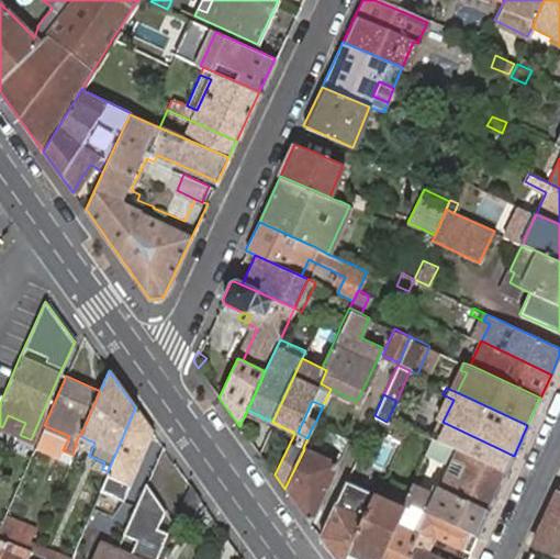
[(152,431),(135,407),(108,471),(107,473),(100,490),(110,494),(122,499),(130,483),(152,431)]
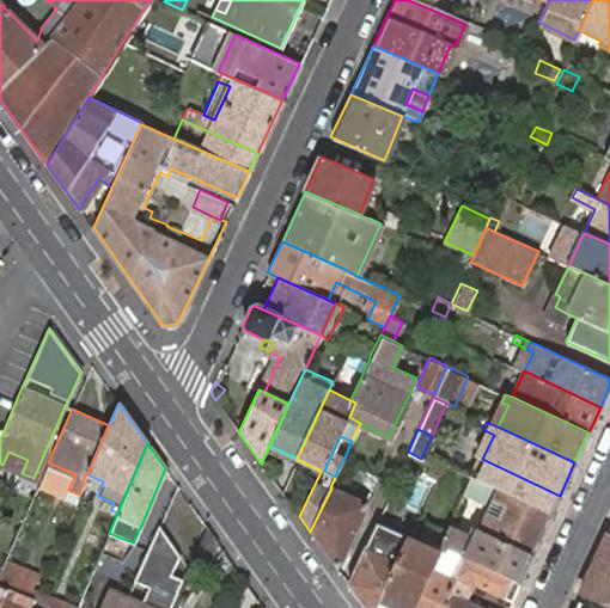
[(2,465),(22,473),(28,460),(8,452),(2,465)]
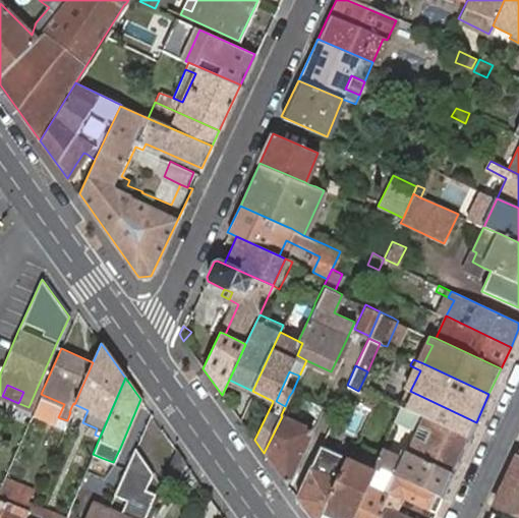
[(354,398),(358,391),(347,385),(343,392),(354,398)]
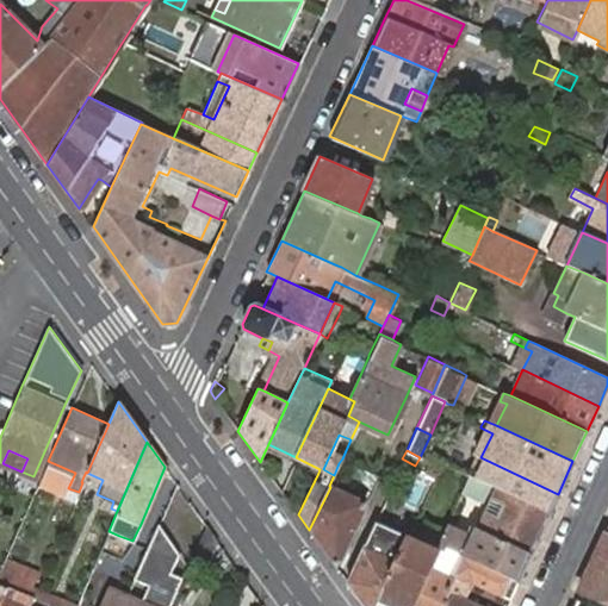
[(550,511),(558,494),(481,457),(465,450),(457,468),(467,474),(495,486),(550,511)]
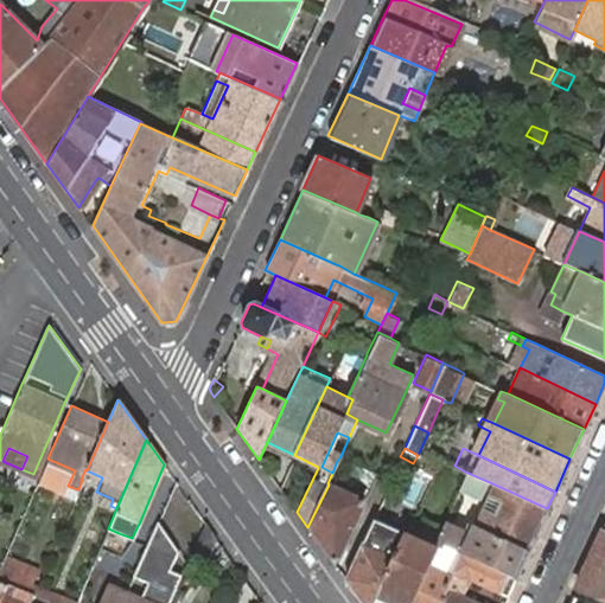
[(419,455),(418,455),(413,463),(433,473),(438,464),(419,455)]
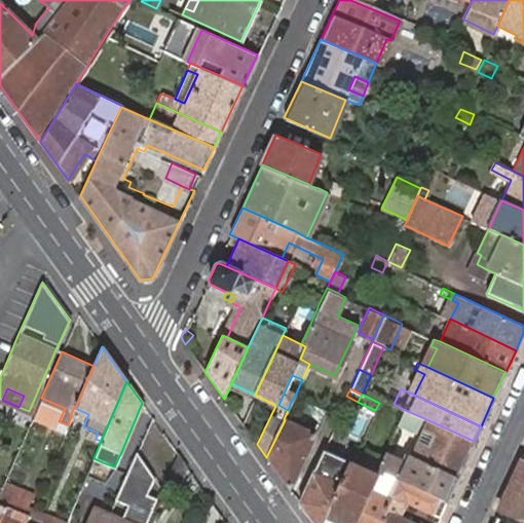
[(65,408),(41,398),(31,421),(54,431),(59,421),(65,408)]
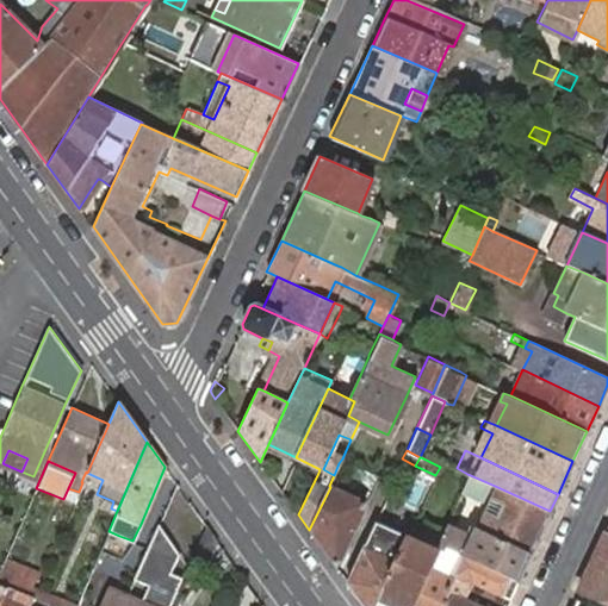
[(495,486),(467,474),(461,488),(489,500),(495,486)]
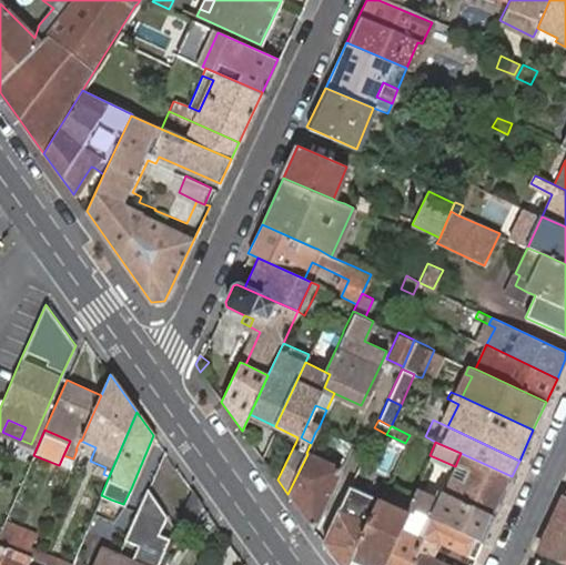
[(493,516),(512,476),(461,453),(455,466),(442,493),(493,516)]
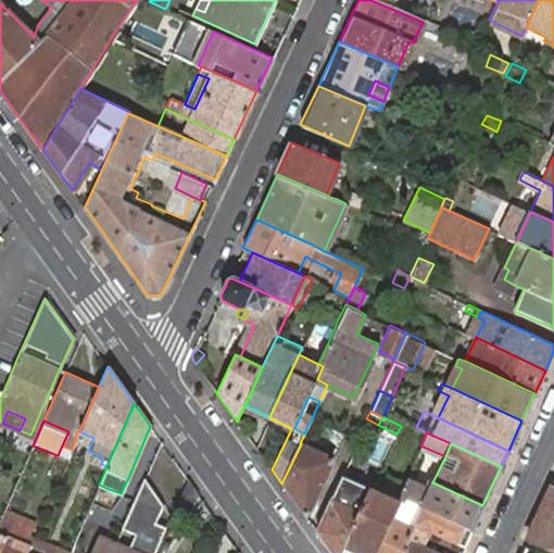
[(281,484),(305,517),(332,460),(301,444),(281,484)]
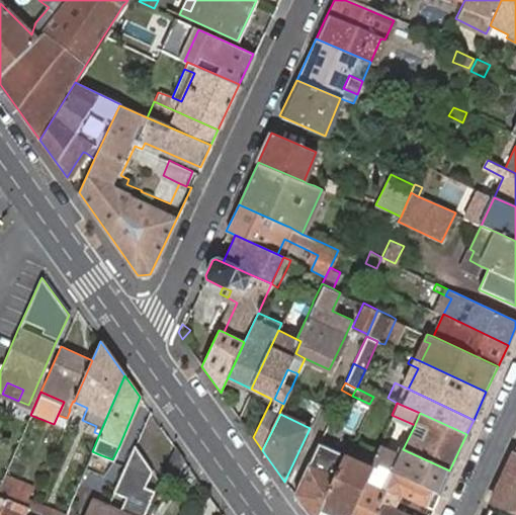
[(67,418),(58,415),(54,424),(62,428),(67,418)]
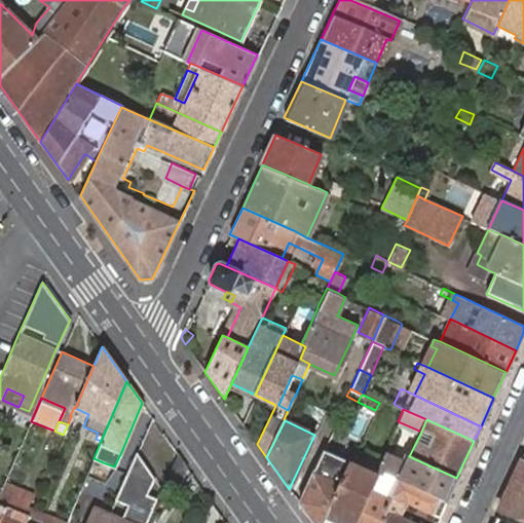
[(341,484),(349,464),(350,461),(323,449),(313,471),(299,501),(313,522),(322,522),(326,517),(341,484)]
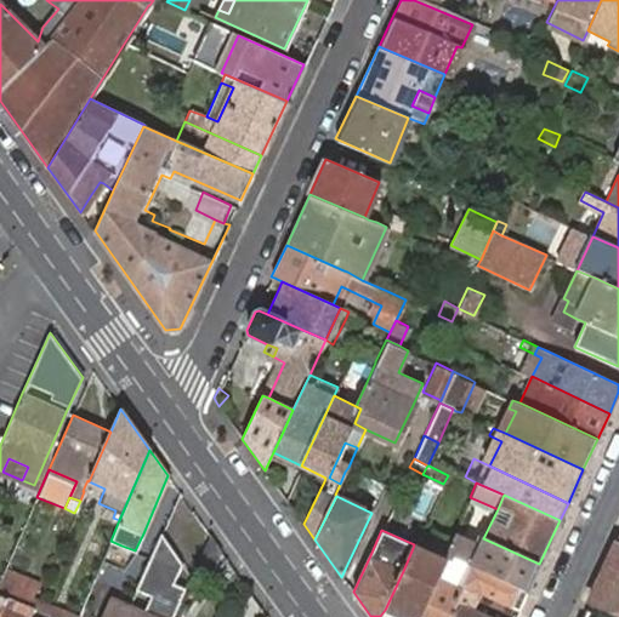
[(158,537),(149,558),(145,567),(134,593),(128,605),(121,616),(171,616),(174,611),(185,587),(174,582),(182,563),(160,532),(158,537)]
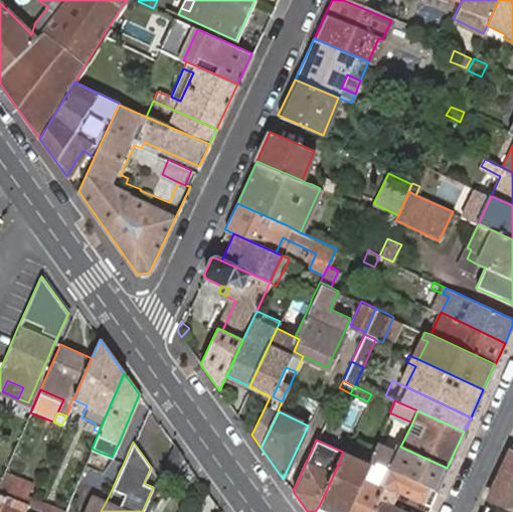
[(183,457),(173,442),(159,475),(173,481),(183,457)]
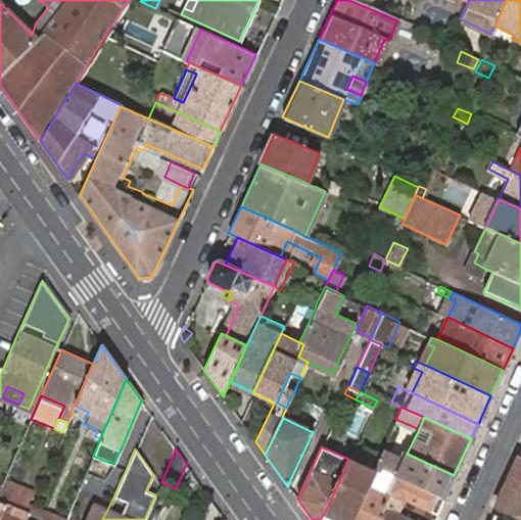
[(336,519),(353,519),(370,485),(371,483),(375,474),(376,471),(374,470),(380,457),(368,451),(363,462),(360,468),(347,462),(339,481),(324,514),(336,519)]
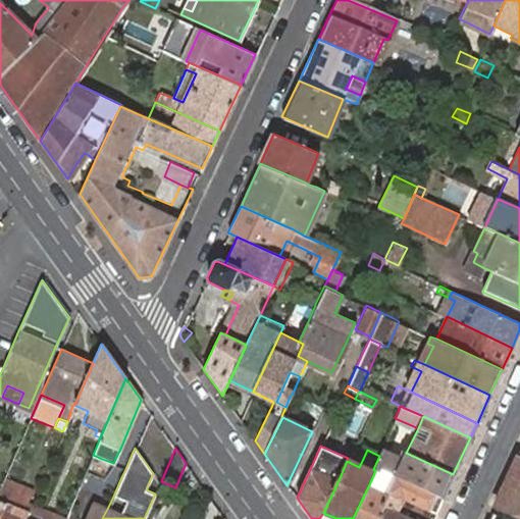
[(443,497),(453,474),(406,453),(401,450),(398,458),(381,450),(379,456),(373,469),(375,470),(379,471),(380,468),(390,472),(397,476),(436,494),(443,497)]
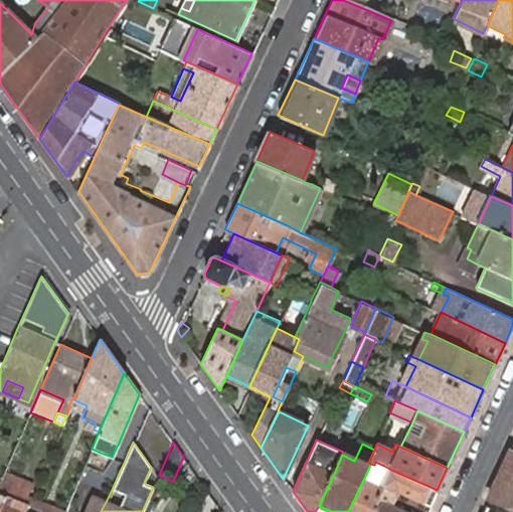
[(101,453),(92,449),(87,458),(84,464),(77,479),(83,482),(91,467),(94,469),(97,463),(101,453)]
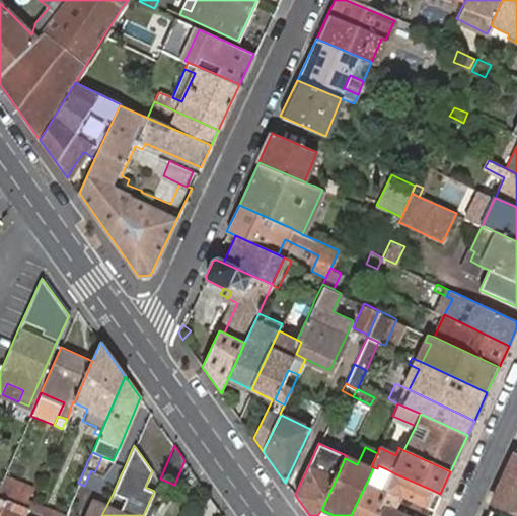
[(516,454),(515,453),(504,476),(516,483),(516,454)]
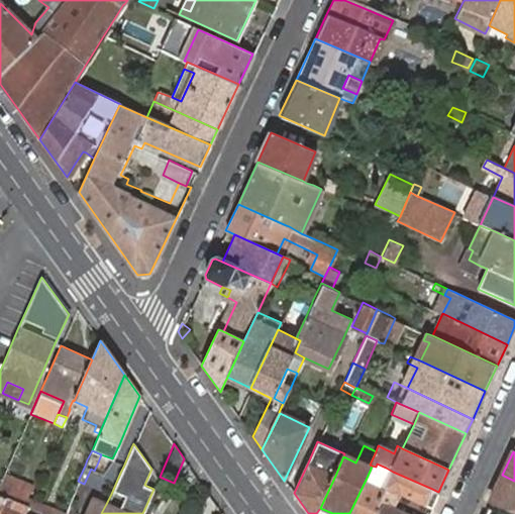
[(22,466),(10,459),(5,472),(17,478),(22,466)]
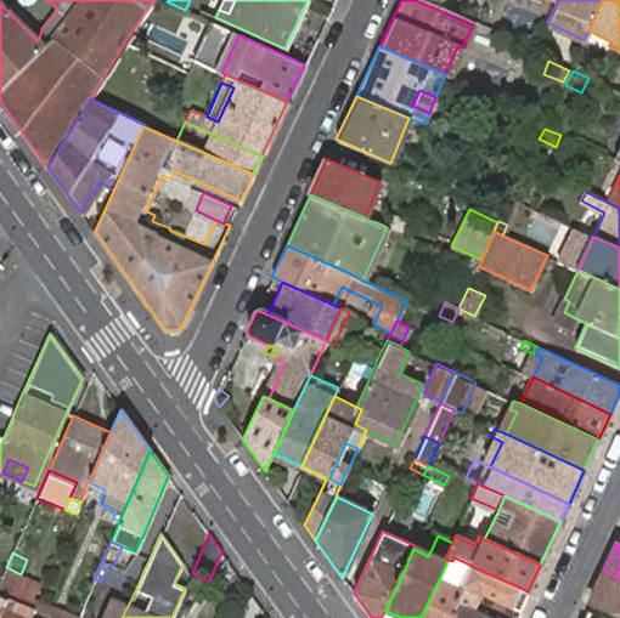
[(463,587),(473,567),(465,562),(455,584),(440,577),(421,617),(449,617),(461,590),(463,588),(463,587)]
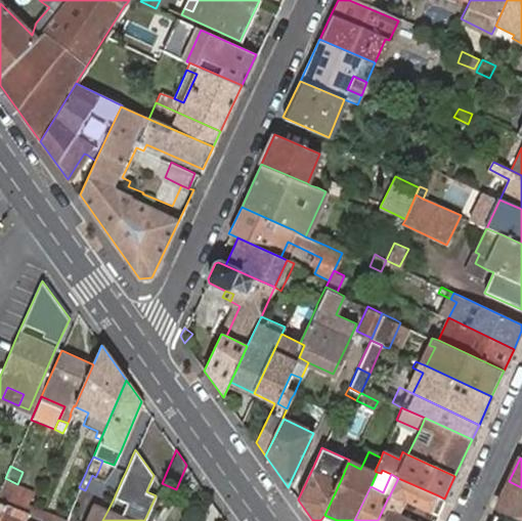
[(5,478),(0,489),(0,502),(5,504),(29,513),(32,506),(27,504),(33,491),(17,484),(5,478)]
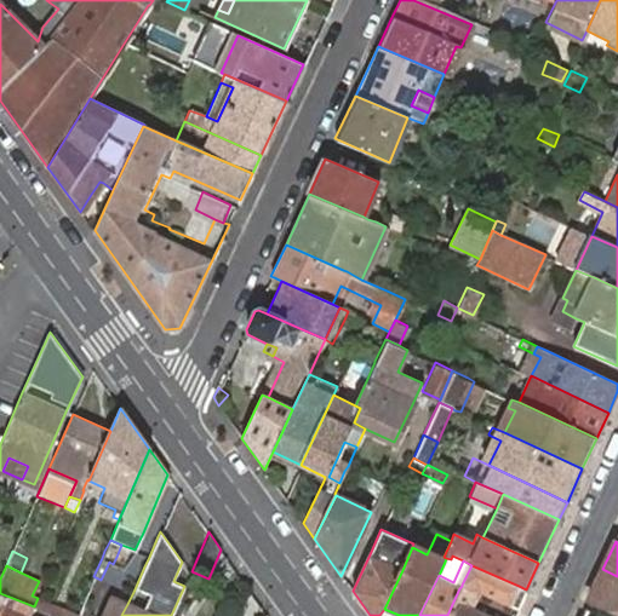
[(518,608),(526,589),(519,586),(471,565),(462,585),(462,586),(459,588),(476,597),(479,592),(479,589),(510,604),(518,608)]
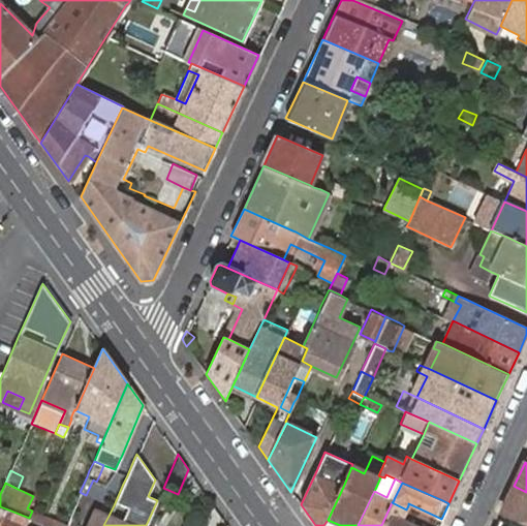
[(526,492),(514,486),(501,512),(526,523),(526,492)]
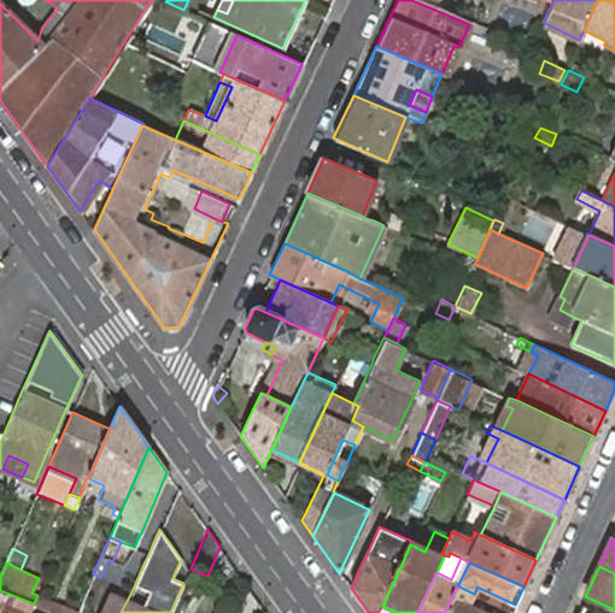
[(100,577),(93,573),(88,585),(95,589),(100,577)]
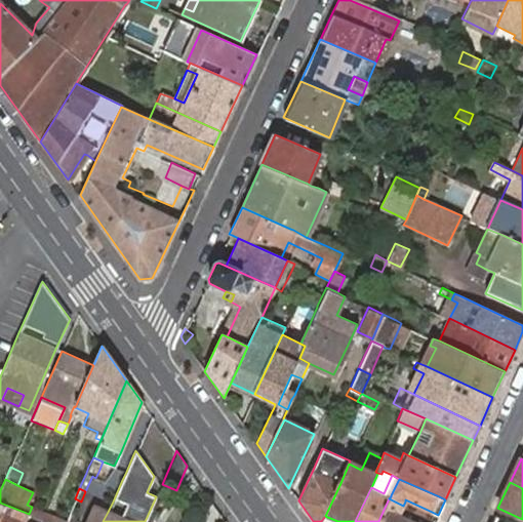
[(389,498),(378,521),(413,521),(398,515),(403,506),(389,498)]
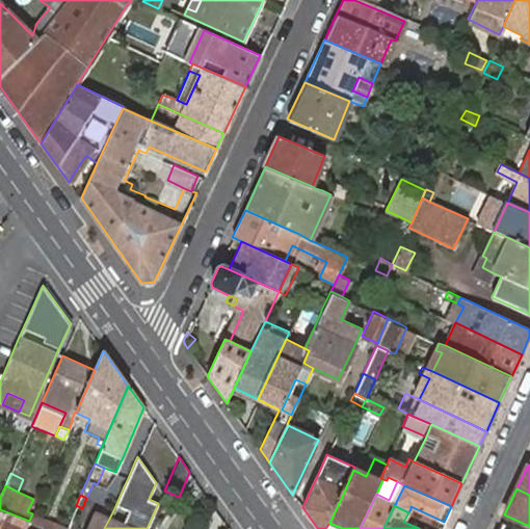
[(29,521),(5,511),(2,522),(0,525),(0,528),(25,528),(27,527),(29,521)]
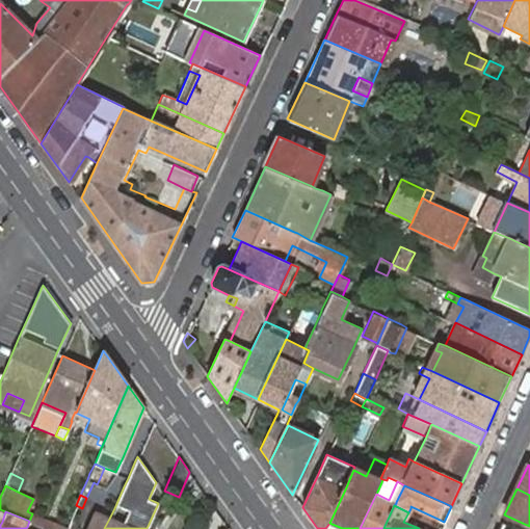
[(104,528),(109,519),(94,511),(85,528),(104,528)]
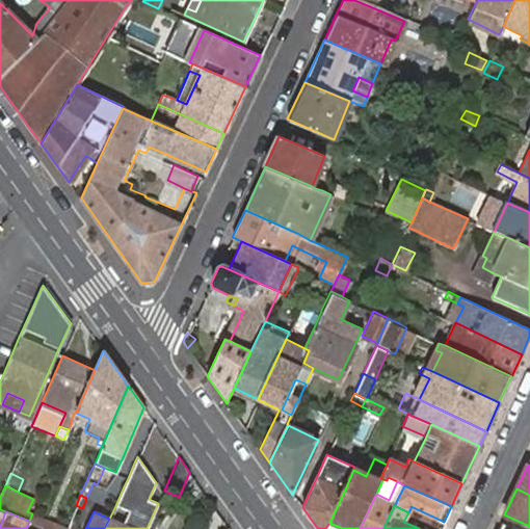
[(65,528),(67,527),(32,513),(29,521),(51,528),(65,528)]
